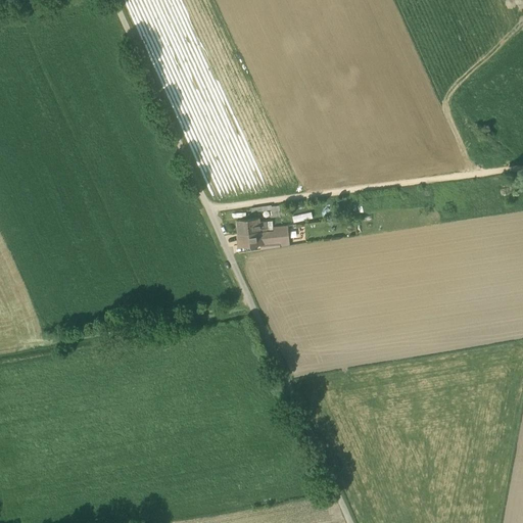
[(313,211),(292,216),(293,222),(314,217),(313,211)]
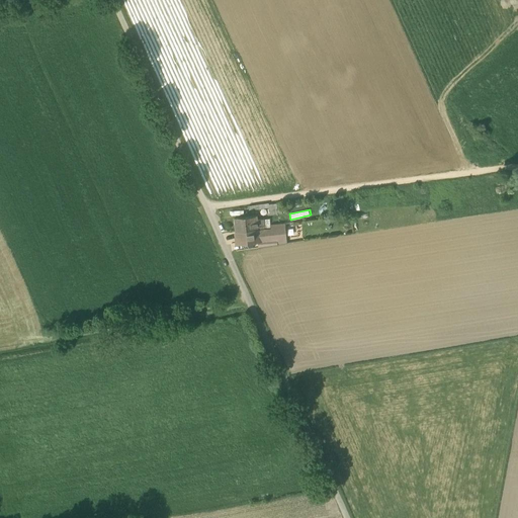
[(235,219),(236,232),(258,230),(257,221),(257,217),(235,219)]
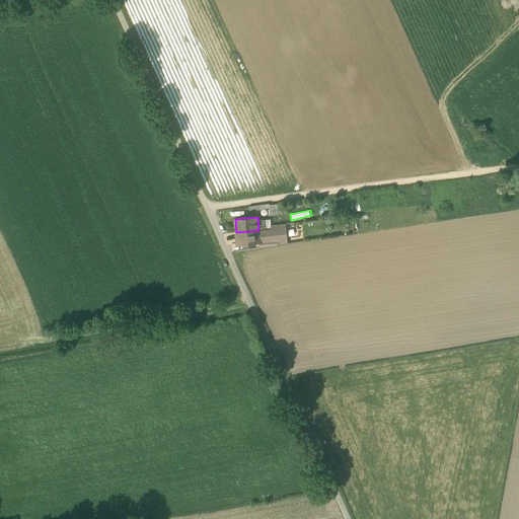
[(257,221),(258,230),(272,229),(271,226),(265,226),(265,220),(257,221)]
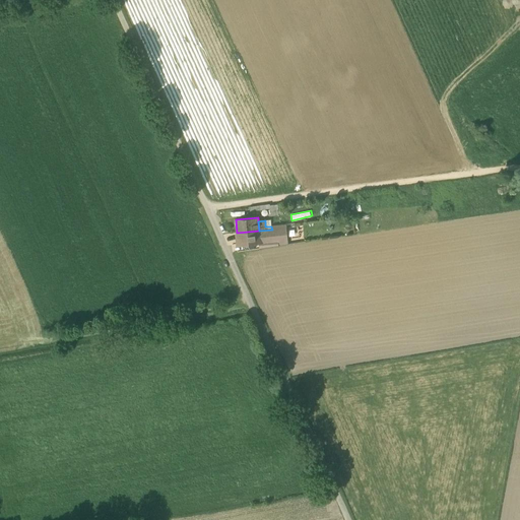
[(285,224),(271,226),(272,230),(259,231),(260,242),(277,241),(286,240),(285,224)]
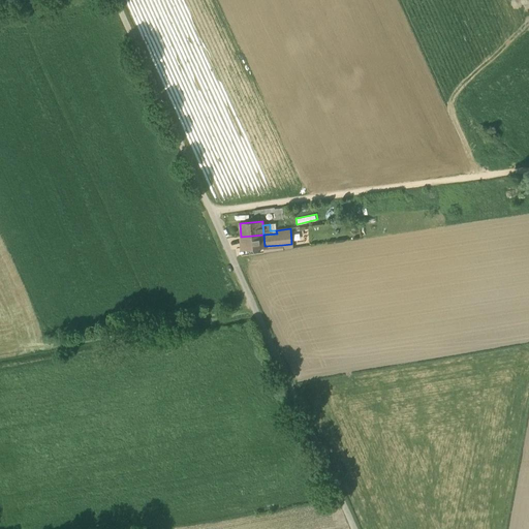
[(265,246),(263,235),(241,237),(242,248),(263,246),(265,246)]
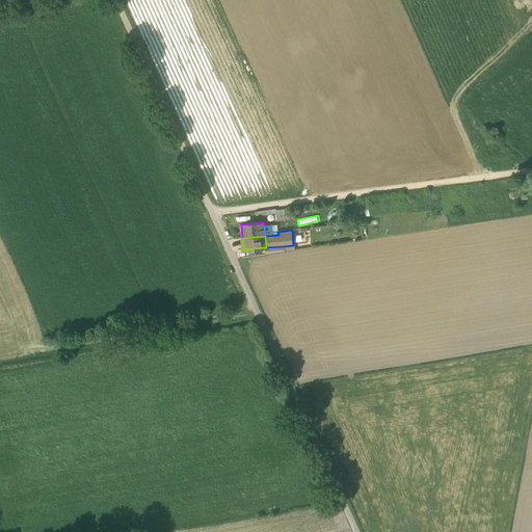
[(265,247),(266,255),(285,251),(284,246),(266,247),(265,247)]
